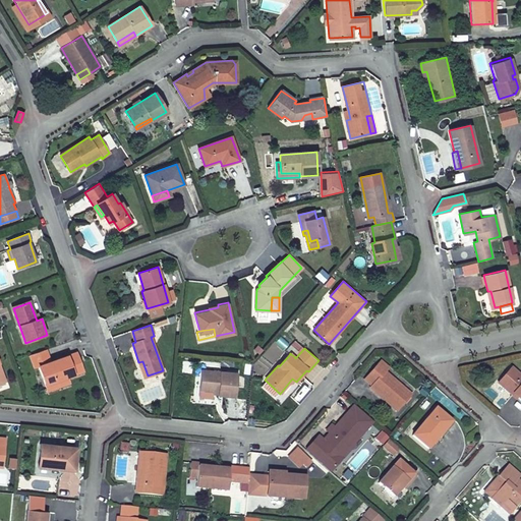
[(47,349),(32,355),(36,367),(40,367),(48,391),(59,387),(58,384),(69,380),(68,378),(84,371),(77,352),(68,355),(69,358),(62,360),(61,358),(51,361),(47,349)]
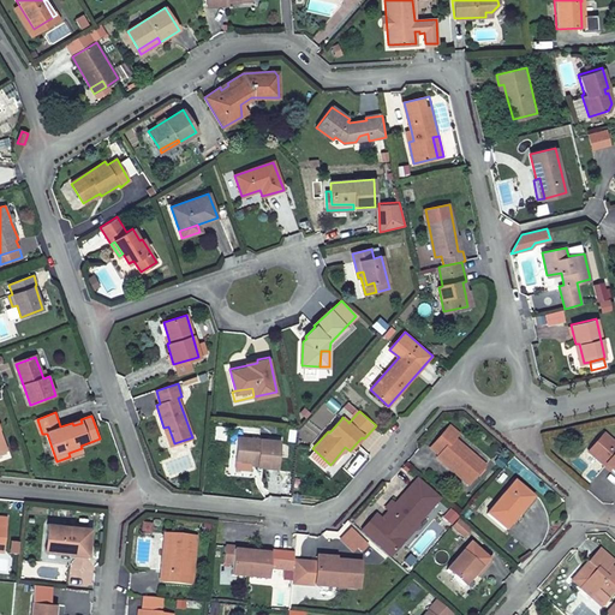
[(168,427),(163,428),(169,445),(174,443),(168,427)]
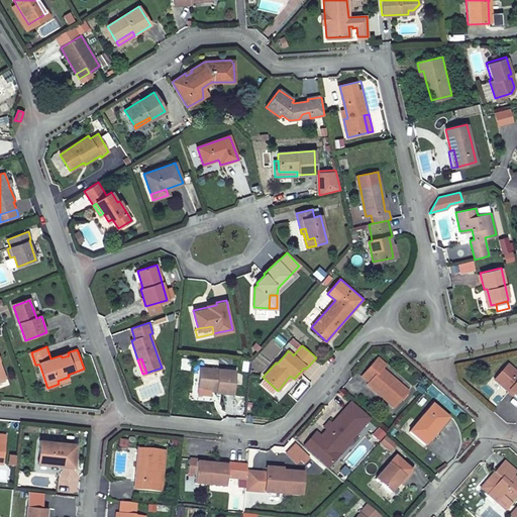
[(368,385),(383,398),(385,396),(397,405),(408,391),(383,370),(386,365),(379,358),(363,377),(370,383),(368,385)]
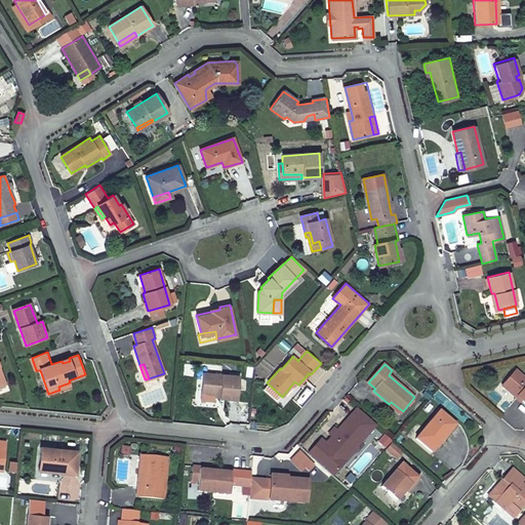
[(501,387),(516,399),(518,397),(522,400),(524,402),(524,378),(516,371),(501,387)]
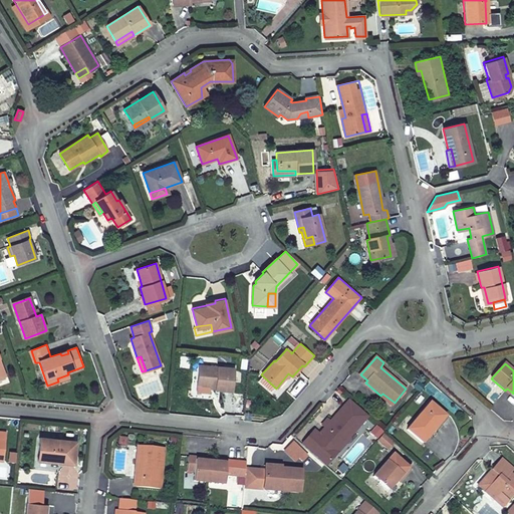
[(234,367),(199,364),(197,384),(211,386),(216,387),(216,390),(232,391),(234,367)]
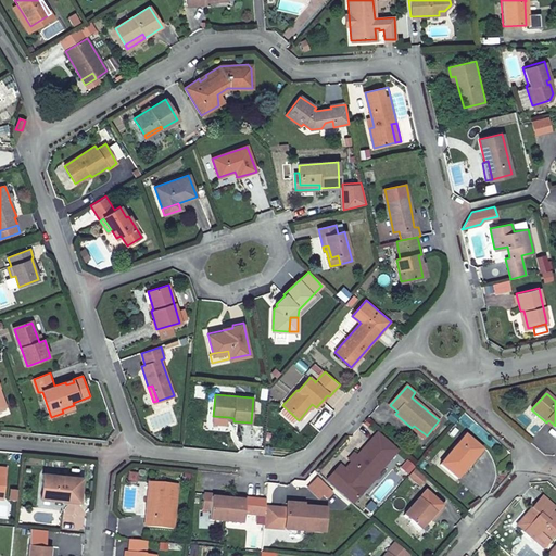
[(414,426),(412,428),(425,439),(427,436),(414,426)]
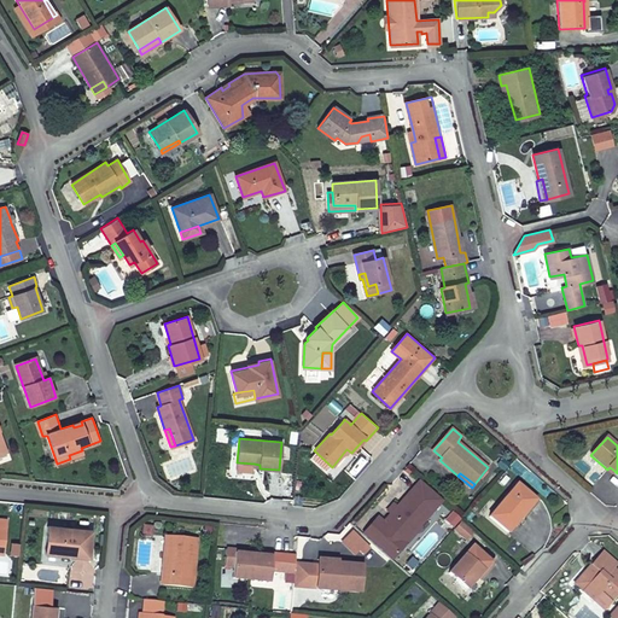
[(391,514),(384,523),(380,526),(386,531),(380,538),(396,554),(407,543),(406,542),(444,500),(421,481),(398,506),(391,514)]
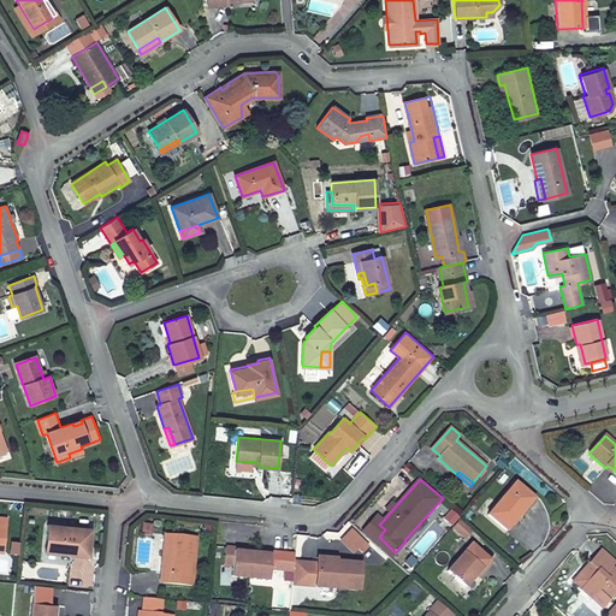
[(510,533),(525,516),(519,511),(533,496),(516,483),(489,514),(510,533)]
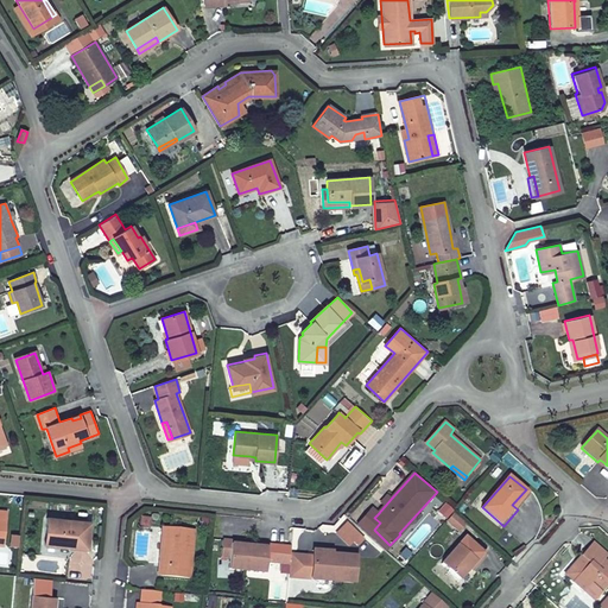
[(512,505),(518,510),(531,494),(526,489),(512,505)]
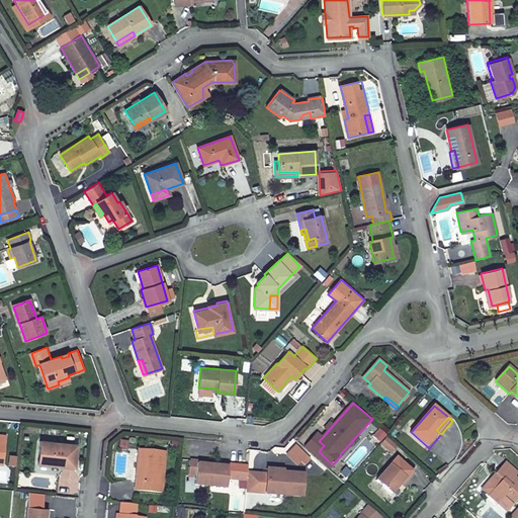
[(328,431),(334,424),(331,422),(325,429),(328,431)]
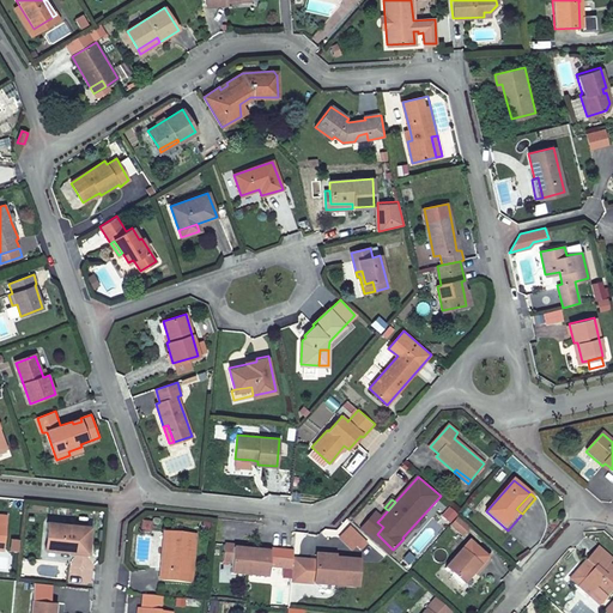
[(448,508),(442,515),(449,521),(455,514),(448,508)]
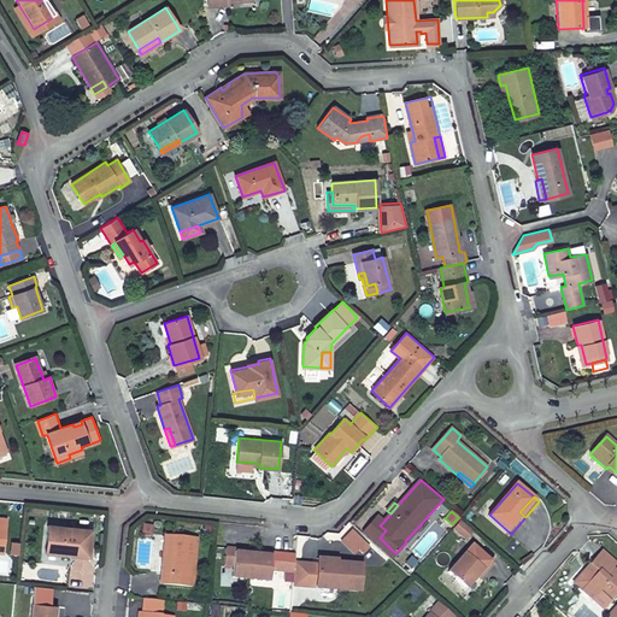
[(380,526),(383,522),(377,516),(362,534),(368,539),(391,558),(395,553),(380,538),(386,530),(380,526)]
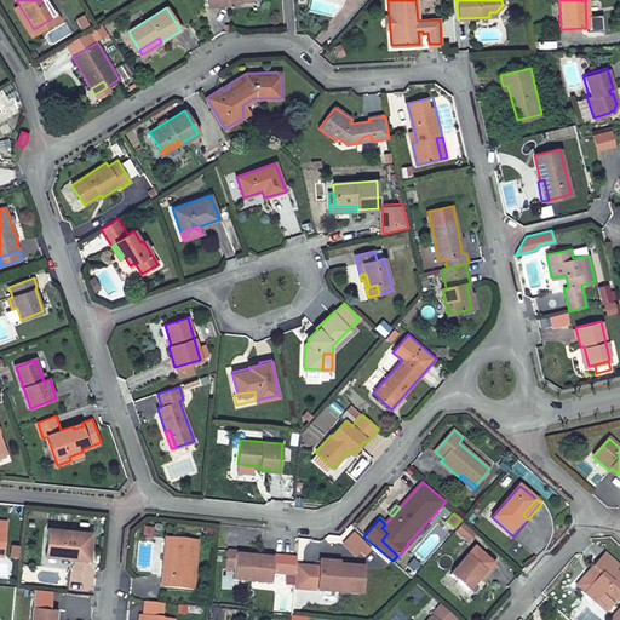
[(46,528),(45,543),(52,543),(52,556),(87,560),(91,533),(46,528)]
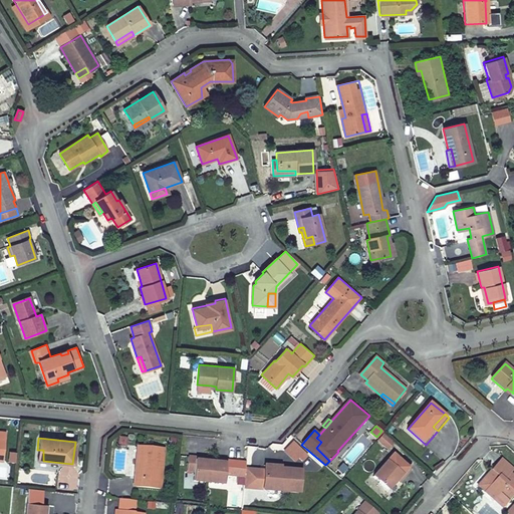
[(166,448),(143,446),(141,468),(137,467),(135,486),(162,489),(166,448)]
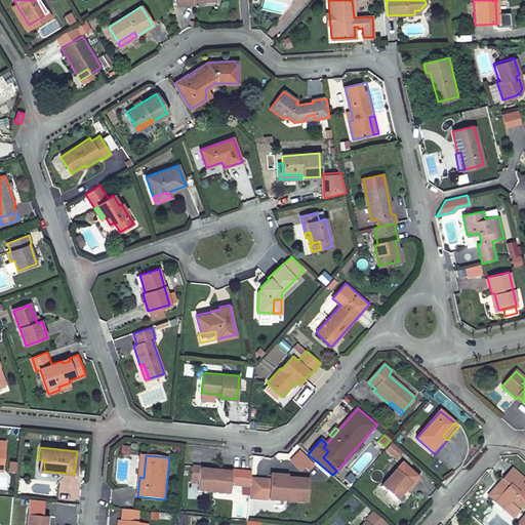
[(397,500),(406,490),(410,485),(413,487),(420,480),(402,463),(381,487),(397,500)]
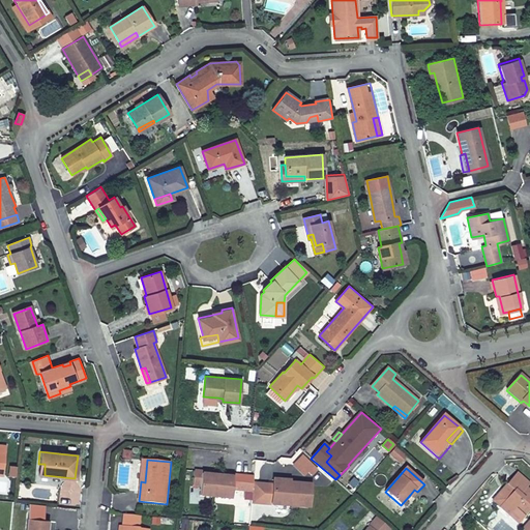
[(241,475),(233,475),(233,477),(226,476),(209,474),(202,474),(203,471),(195,470),(193,487),(200,487),(200,497),(232,500),(233,491),(240,492),(241,475)]
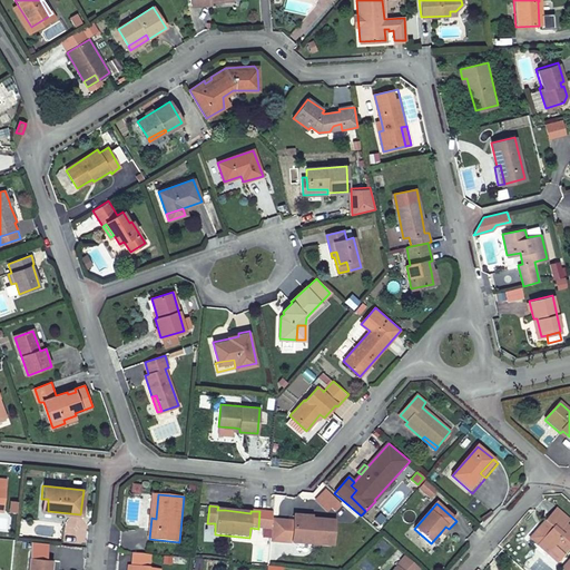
[(538,528),(528,539),(546,553),(552,546),(563,556),(569,547),(569,527),(566,523),(569,520),(554,508),(544,521),(546,522),(542,528),(538,528)]
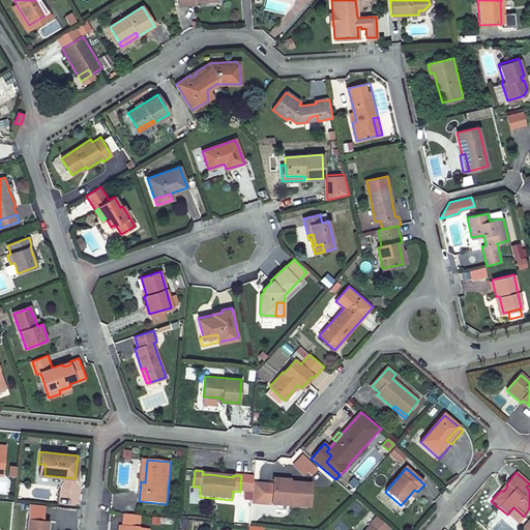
[(267,504),(268,484),(254,483),(252,503),(267,504)]
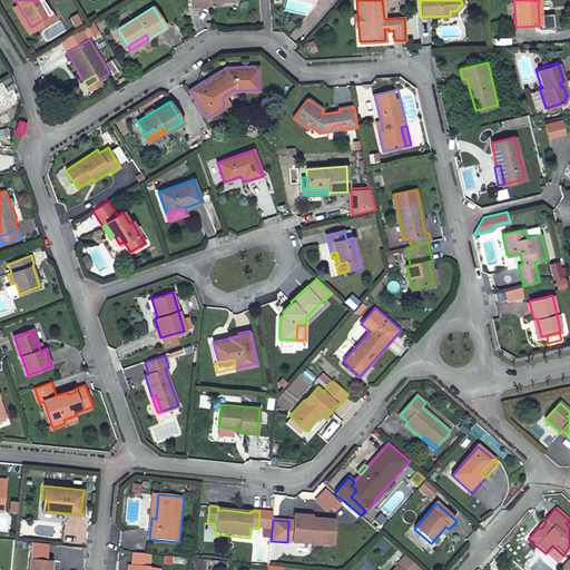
[(333,522),(312,520),(312,523),(293,521),(291,543),(332,547),(333,522)]
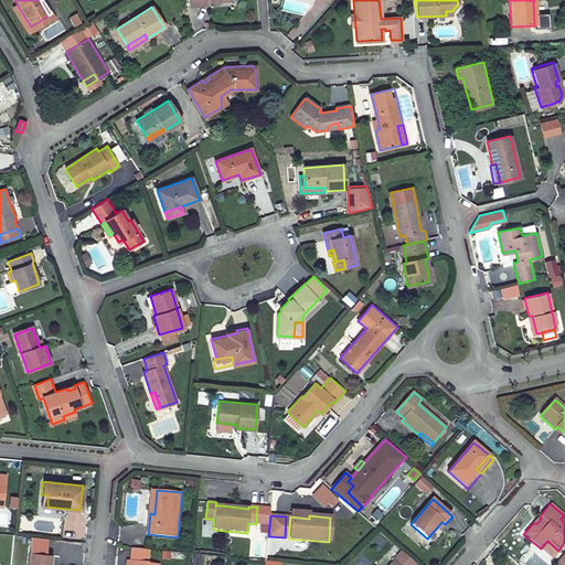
[(547,541),(541,548),(552,558),(558,551),(547,541)]
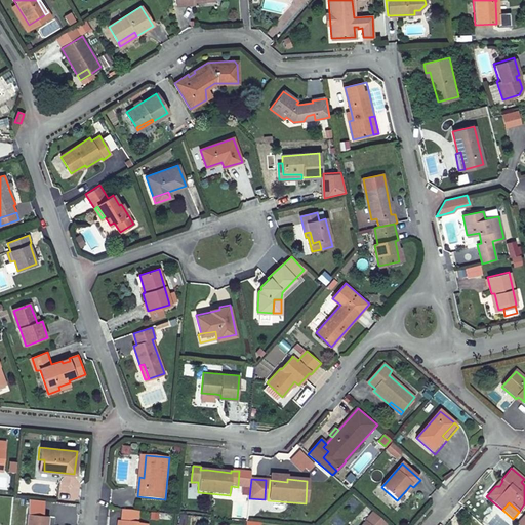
[(136,524),(138,511),(123,509),(122,522),(119,522),(118,524),(136,524)]
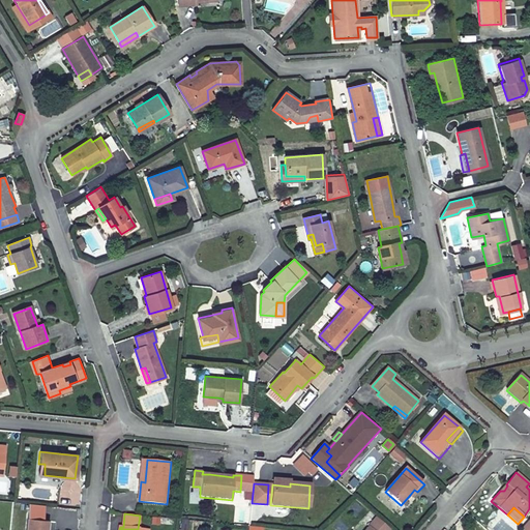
[(388,529),(390,528),(378,517),(375,520),(386,529),(388,529)]
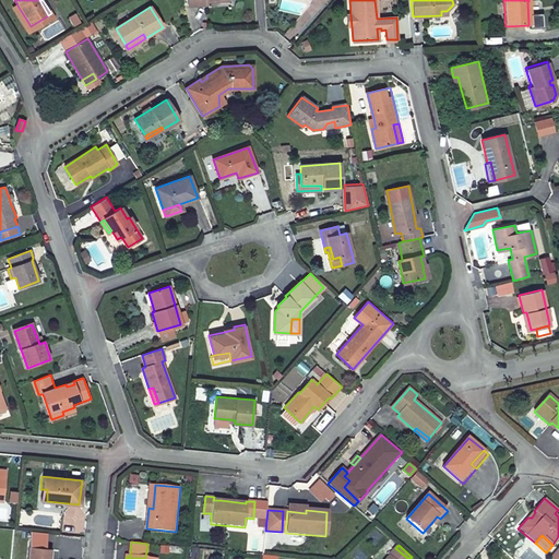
[(50,558),(51,549),(31,547),(28,558),(50,558)]
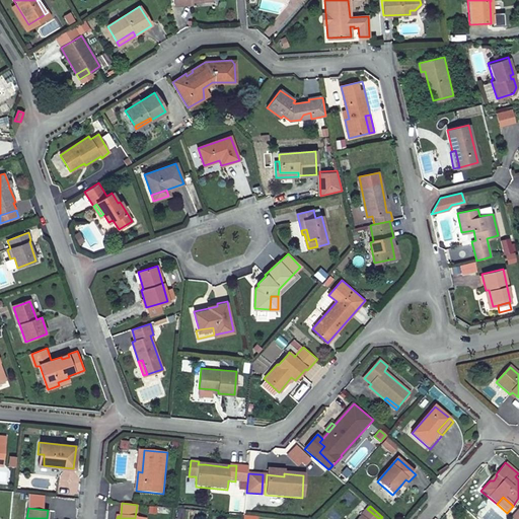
[(378,518),(367,509),(358,518),(378,518)]
